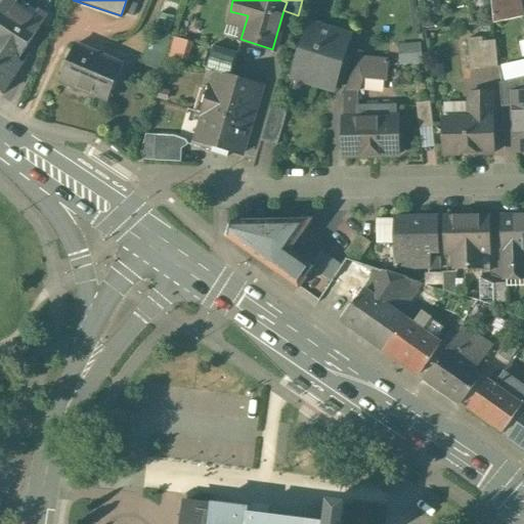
[(490,0),(492,24),(516,17),(512,0),(490,0)]
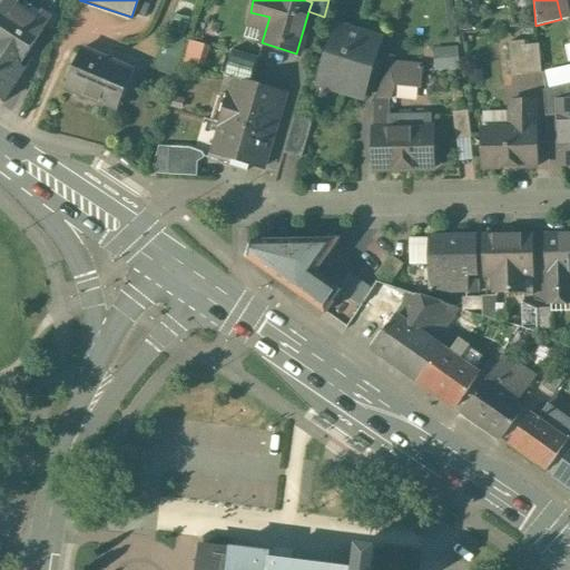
[(18,13),(2,3),(0,7),(0,99),(2,101),(55,21),(36,9),(31,16),(20,9),(18,13)]
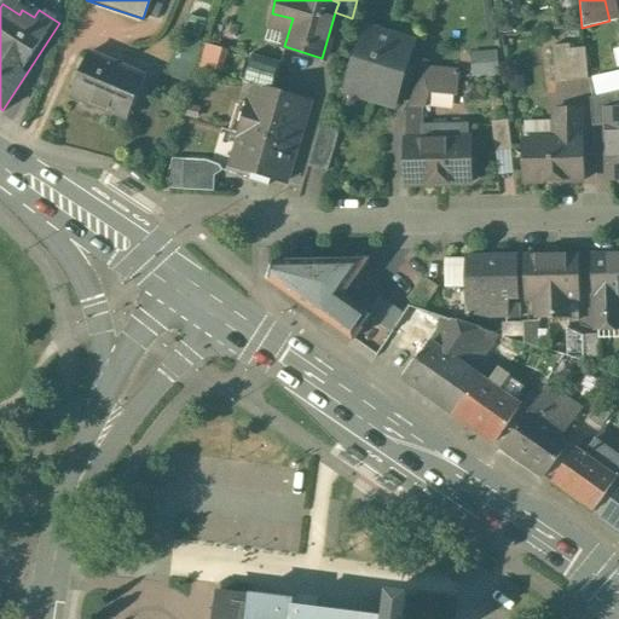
[(411,41),(364,27),(345,91),(391,105),(411,41)]
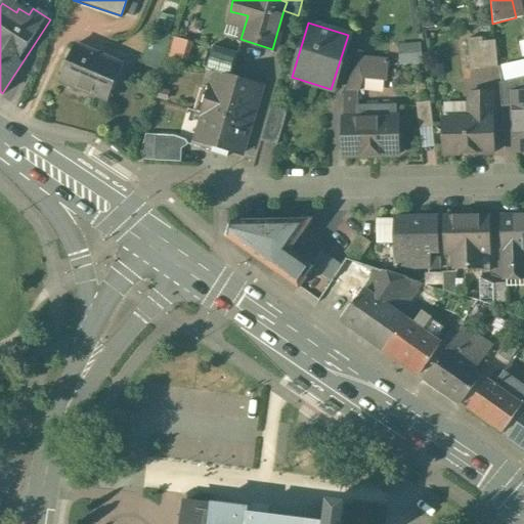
[(482,36),(466,38),(469,69),(498,66),(495,40),(483,41),(482,36)]
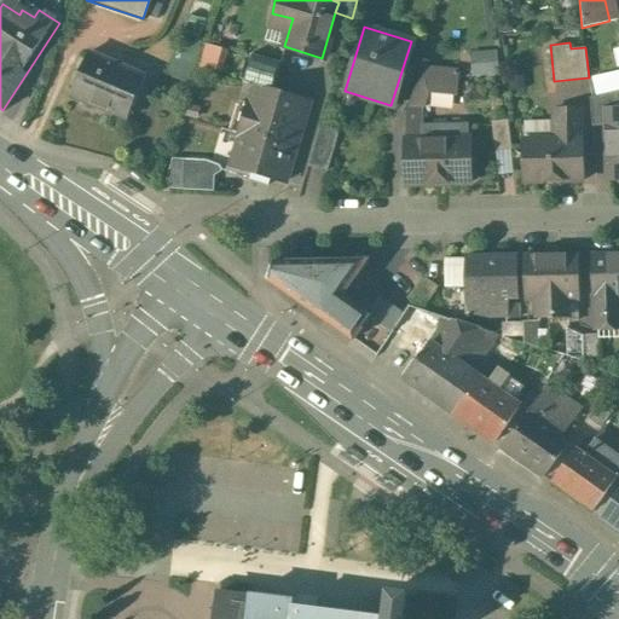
[(502,73),(501,48),(475,50),(476,75),(502,73)]
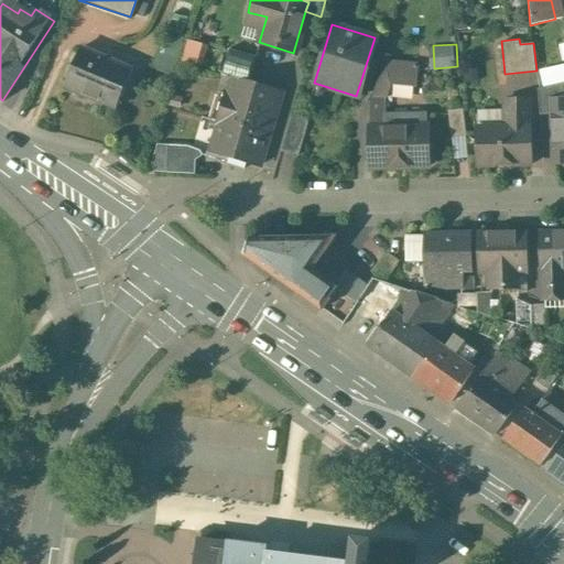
[(132,68),(79,46),(63,85),(115,108),(132,68)]
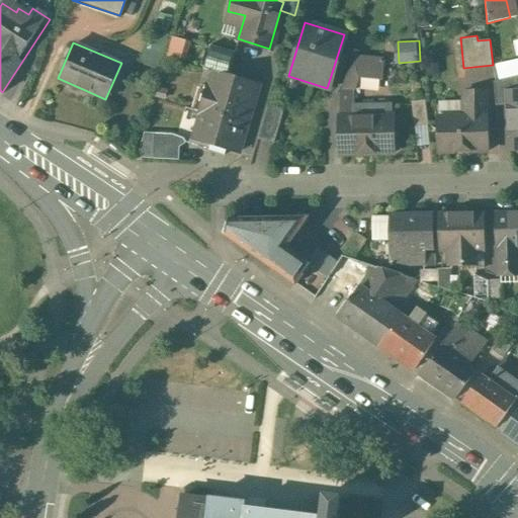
[(213,71),(227,75),(234,52),(209,44),(201,69),(213,71)]
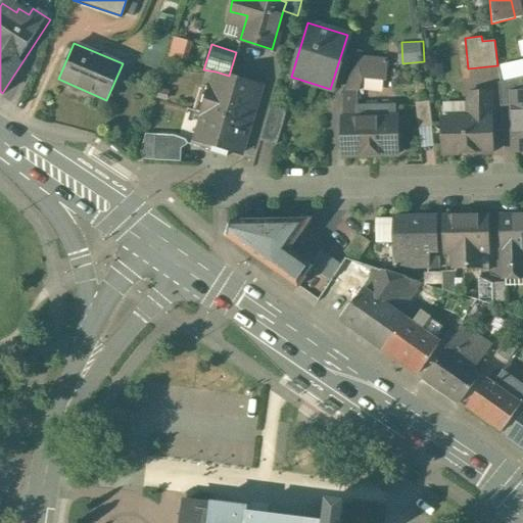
[(353,54),(340,92),(357,92),(361,76),(385,79),(385,58),(353,54)]
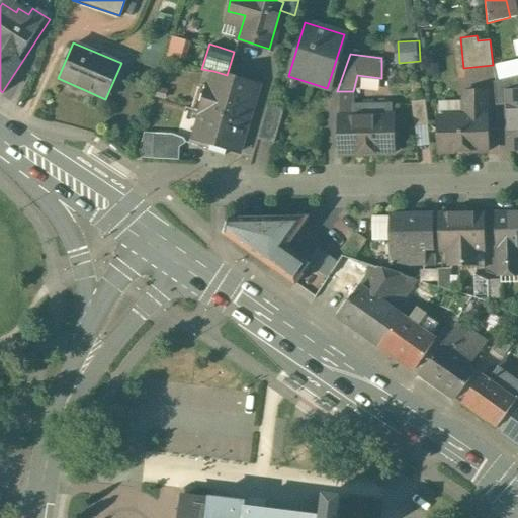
[(227,75),(213,71),(209,86),(200,83),(194,110),(201,111),(246,123),(258,84),(227,75)]
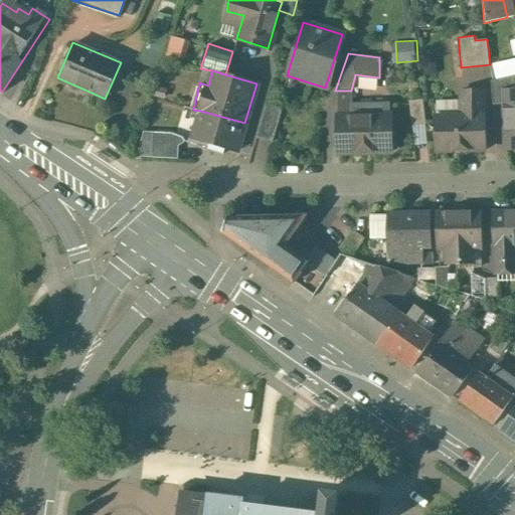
[(491,105),(503,104),(502,90),(514,89),(514,74),(491,80),(491,105)]
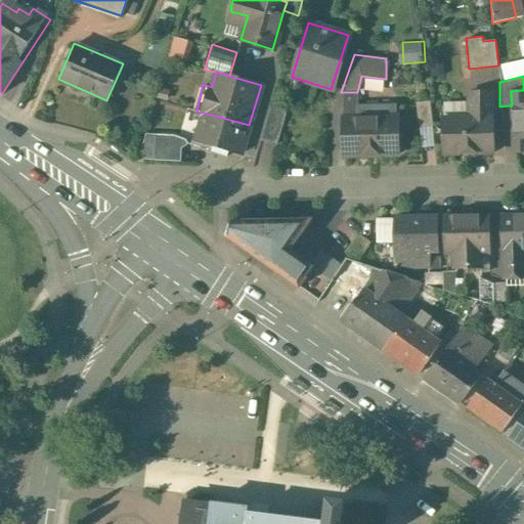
[(523,90),(511,91),(512,105),(514,151),(523,151),(523,90)]
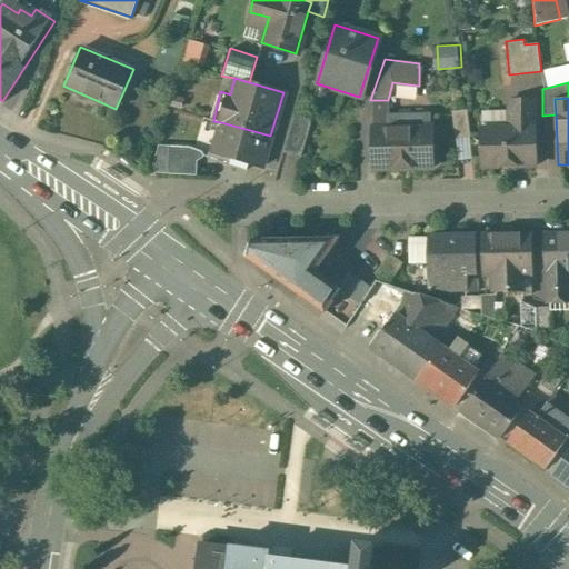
[(388,100),(370,100),(372,169),(431,168),(429,113),(389,113),(388,100)]
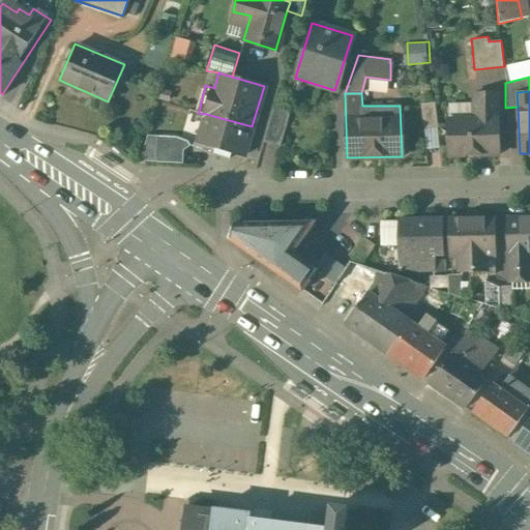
[(473,119),(447,120),(448,154),(498,153),(497,93),(473,93),(473,119)]
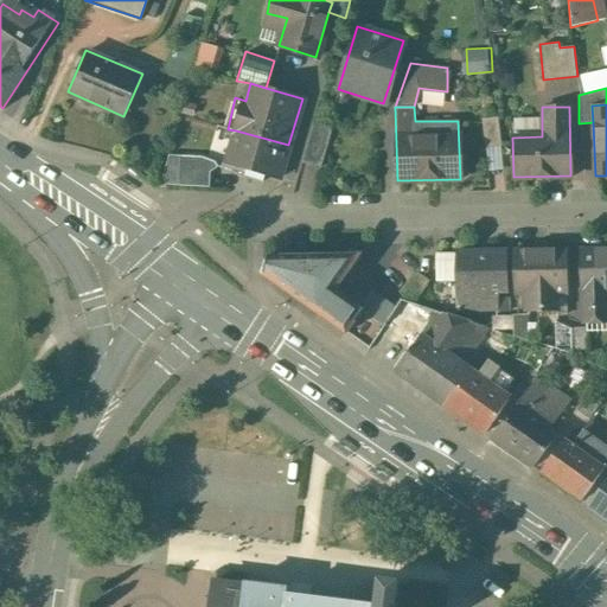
[(498,117),(480,117),(483,147),(499,146),(498,117)]
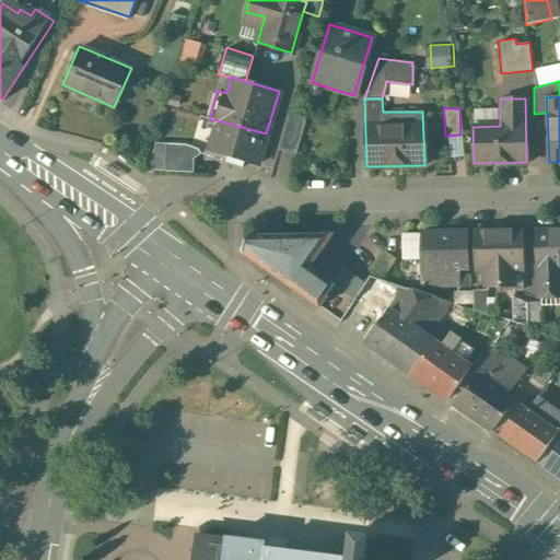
[(306,117),(289,112),(278,149),(295,154),(306,117)]
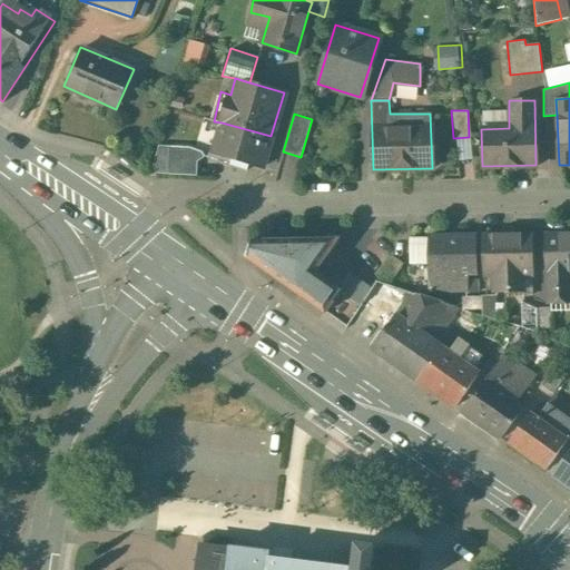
[(271,136),(222,123),(213,154),(262,167),(271,136)]
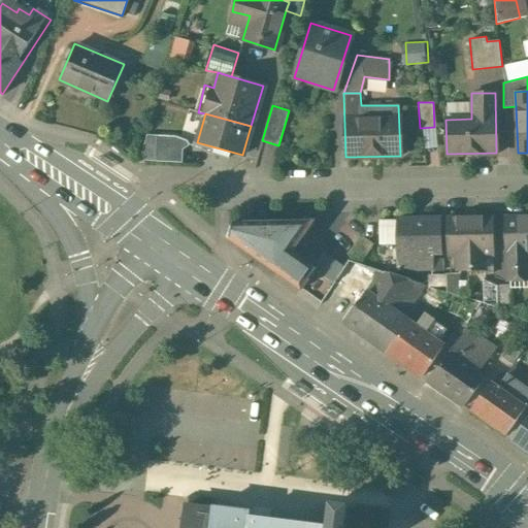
[(188,162),(190,136),(147,133),(145,159),(188,162)]
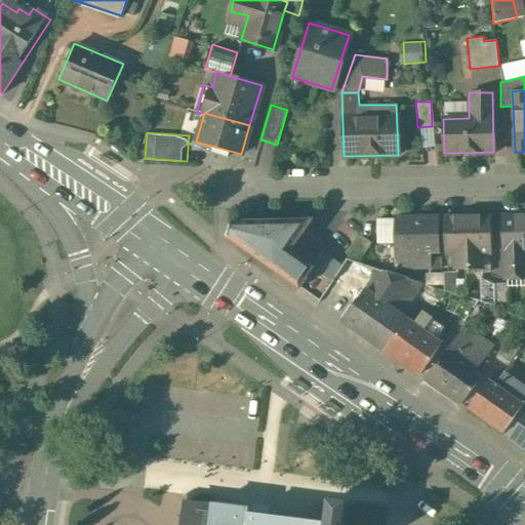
[(524,215),(501,216),(502,278),(524,278),(523,249),(524,248),(524,215)]
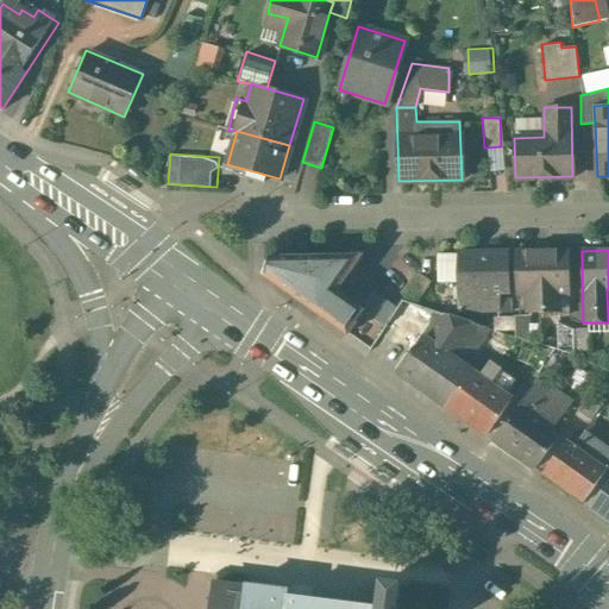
[(566,251),(515,252),(518,293),(528,293),(527,309),(557,309),(557,297),(556,292),(566,292),(566,251)]
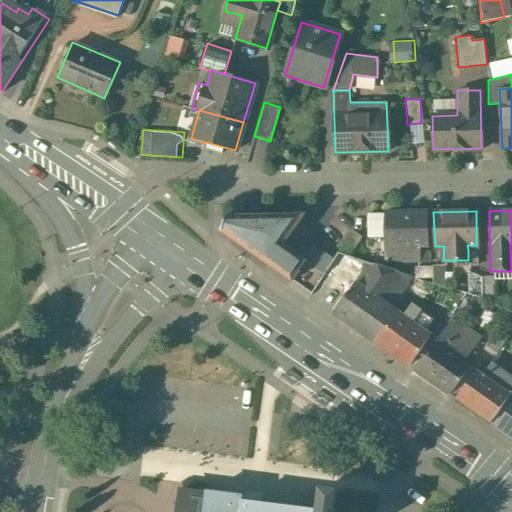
[(426,212),(385,213),(386,262),(418,261),(418,251),(418,246),(427,247),(426,212)]
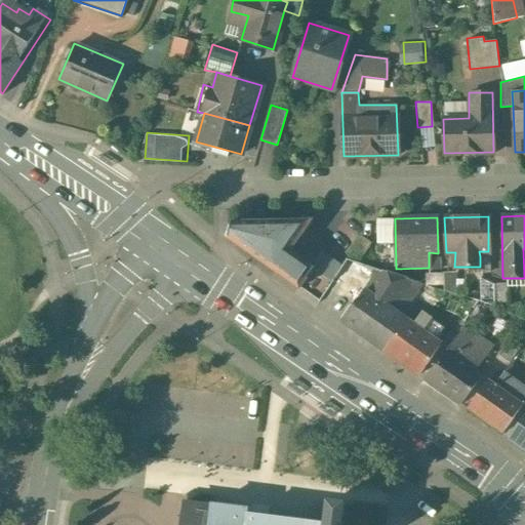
[(310,219),(232,221),(224,237),(275,271),(301,233),(308,221),(310,219)]
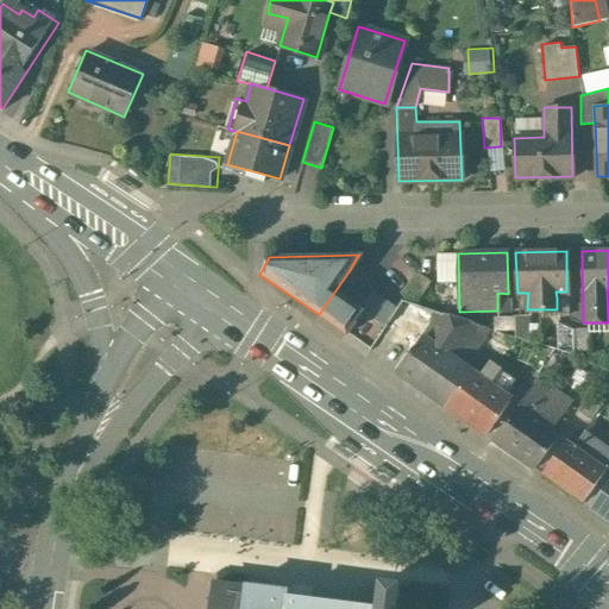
[(364,262),(357,257),(350,270),(356,274),(364,262)]
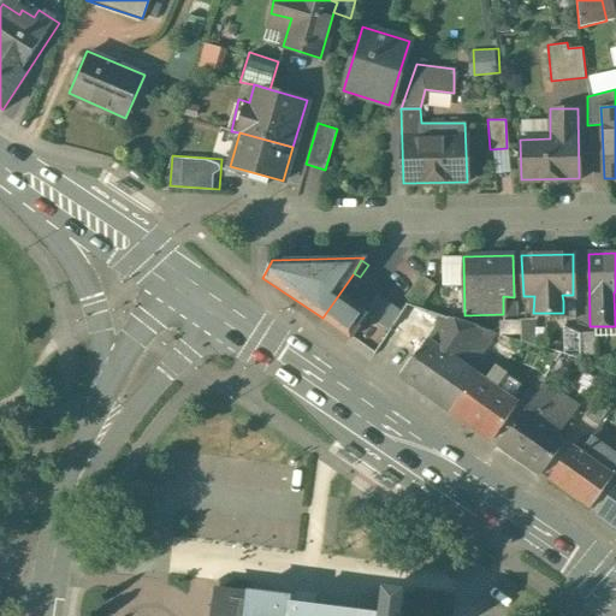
[(425,277),(406,302),(420,307),(436,284),(425,277)]
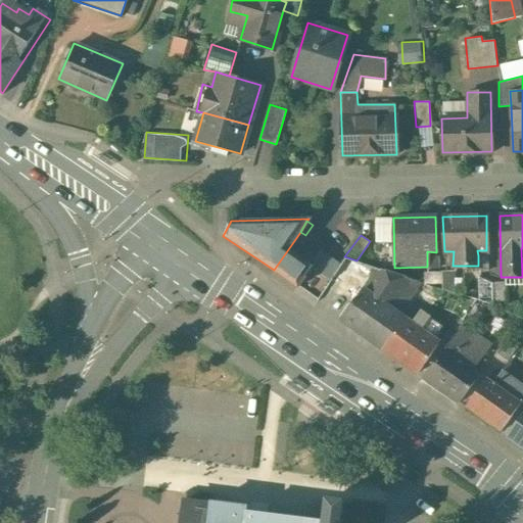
[(478,255),(478,266),(488,265),(487,255),(478,255)]
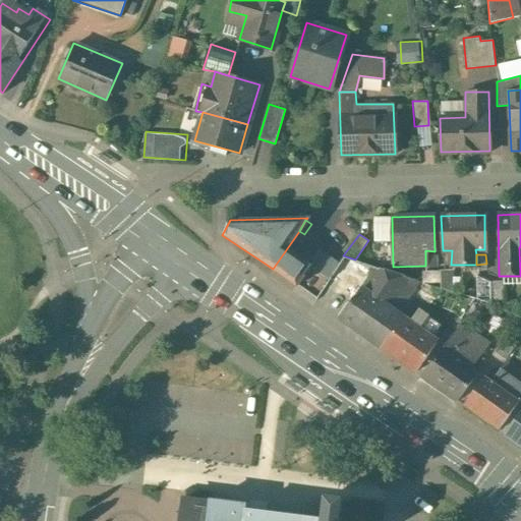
[(355,259),(343,255),(330,274),(357,293),(340,317),(373,341),(380,334),(383,337),(407,302),(403,300),(417,281),(355,259)]
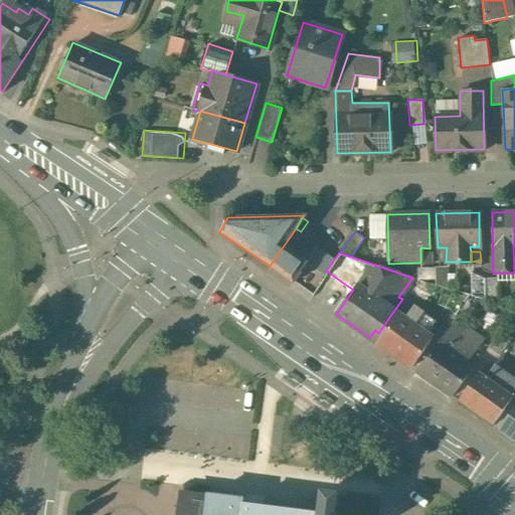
[(420,252),(420,263),(431,263),(430,252),(420,252)]
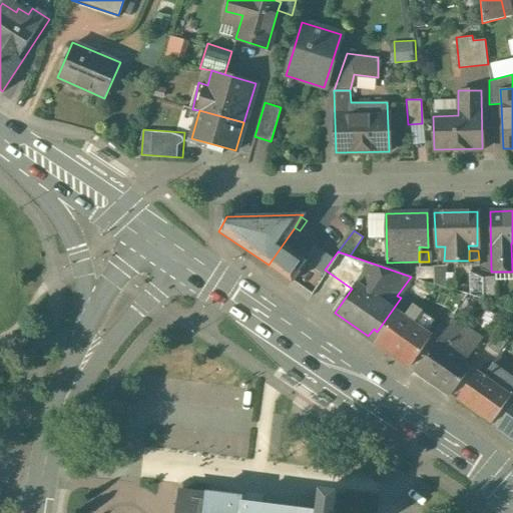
[(435,285),(416,277),(411,292),(431,297),(435,285)]
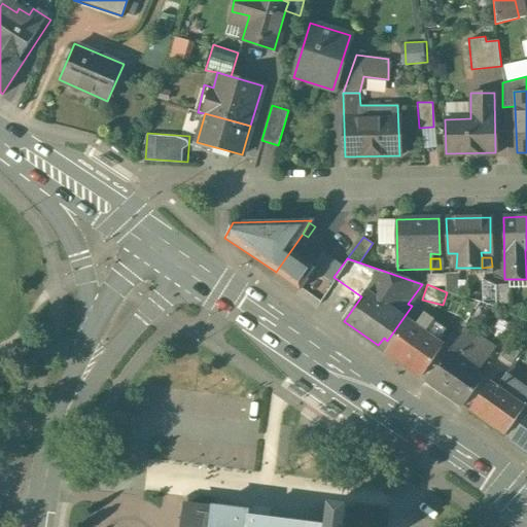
[(443,328),(412,306),(387,341),(391,343),(385,351),(420,375),(441,345),(434,340),(443,328)]
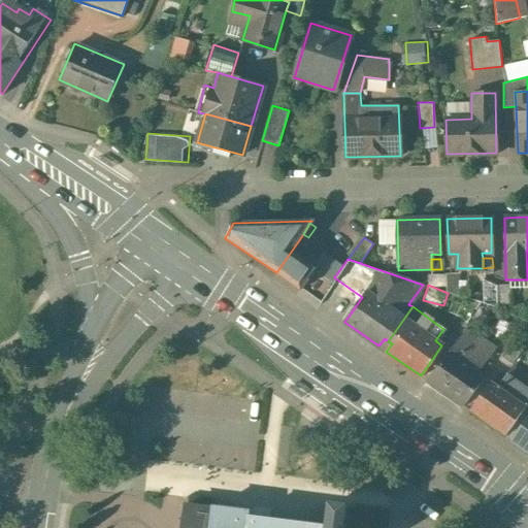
[(494,349),(464,328),(427,382),(462,405),(485,376),(477,370),(494,349)]
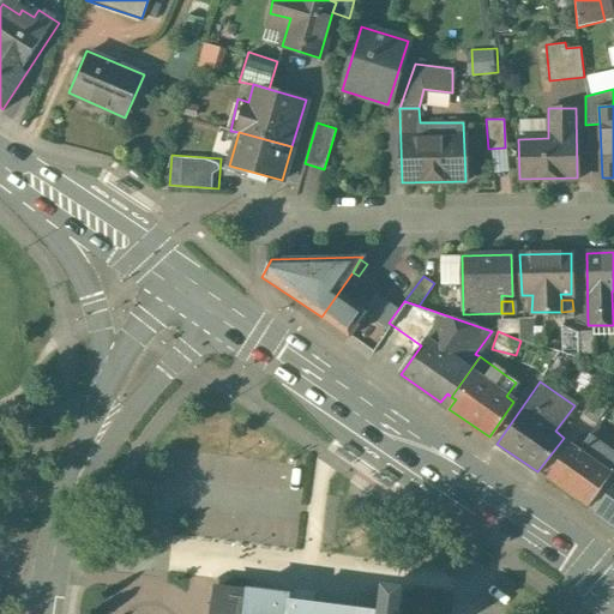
[(611,403),(600,395),(584,415),(594,423),(611,403)]
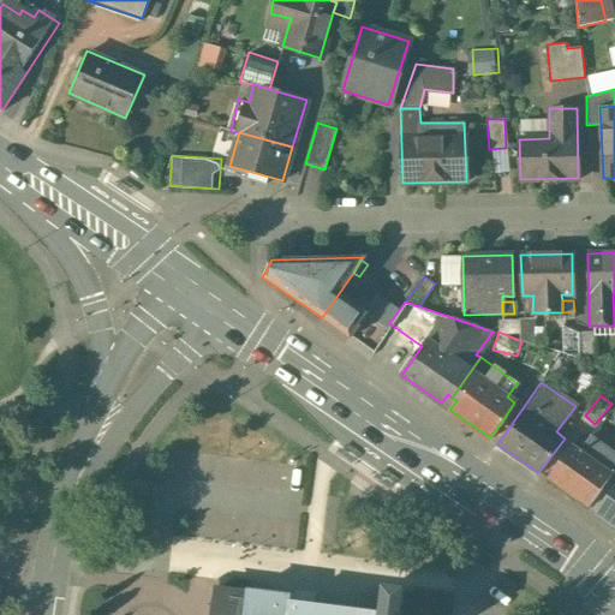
[(578,451),(571,445),(547,478),(587,507),(614,464),(614,437),(608,448),(590,435),(578,451)]
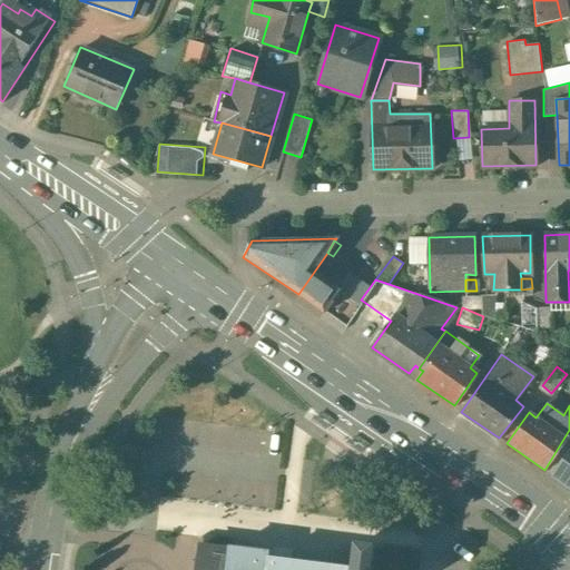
[(569,488),(569,449),(551,474),(569,488)]
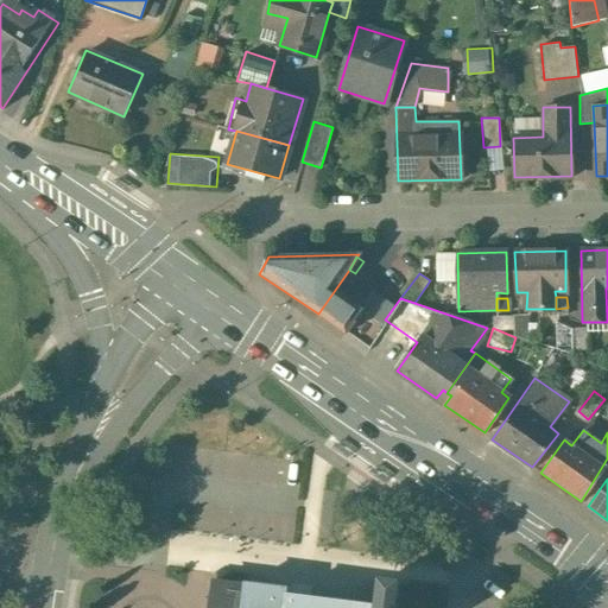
[(396,607),(400,582),(379,580),(377,607),(286,596),(287,588),(260,586),(244,584),(244,574),(217,571),(217,581),(214,581),(213,605),(208,605),(207,607),(396,607)]
